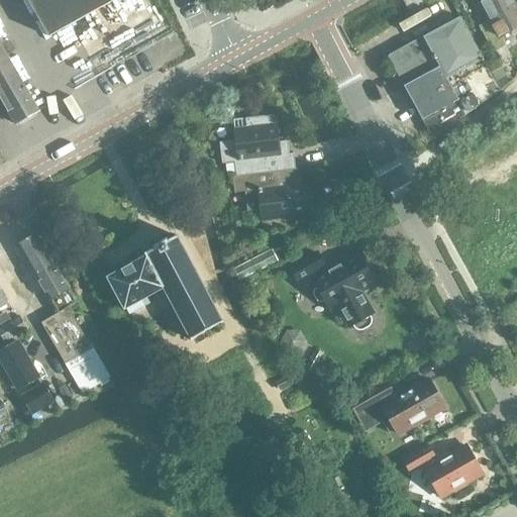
[(25,0),(46,38),(115,0),(25,0)]
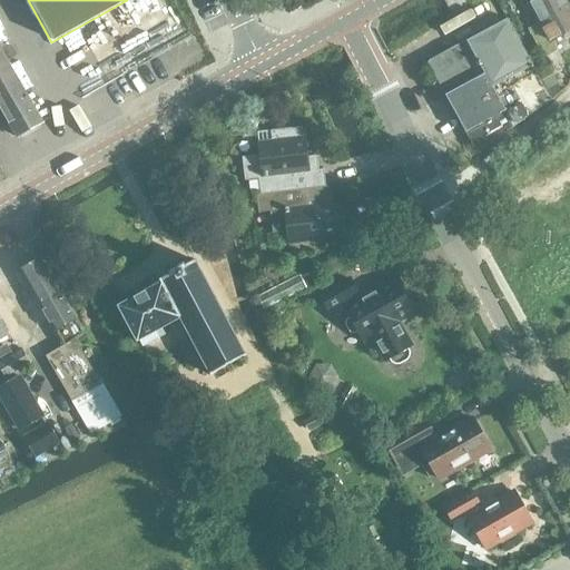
[(569,9),(564,0),(530,0),(527,2),(540,27),(528,33),(542,59),(557,50),(551,41),(569,30),(569,9)]
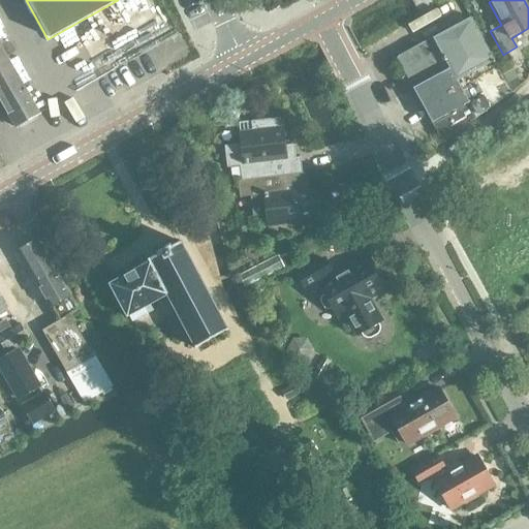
[(510,93),(469,18),(396,58),(404,74),(401,79),(406,89),(412,89),(442,143),(510,93)]
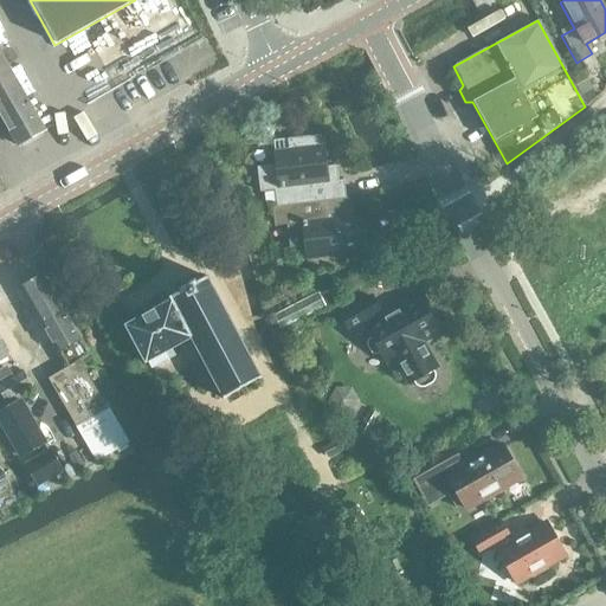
[(0,115),(18,147),(44,130),(7,65),(18,60),(12,51),(1,56),(0,53),(0,115)]
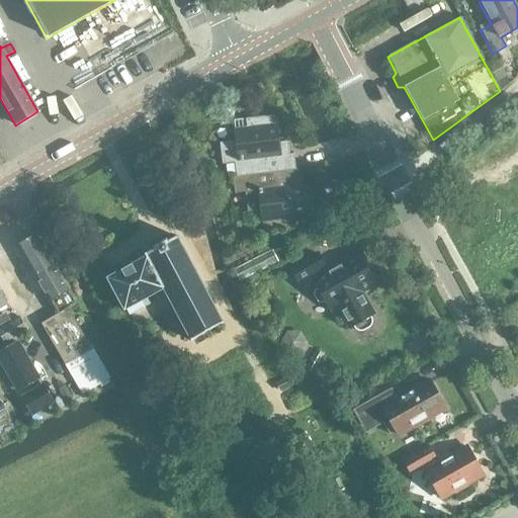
[(498,60),(489,65),(498,82),(507,77),(498,60)]
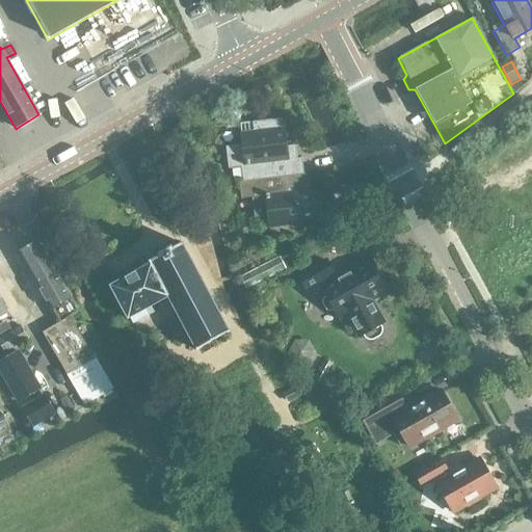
[(238,124),(239,132),(241,144),(224,145),(227,169),(240,167),(241,181),(238,181),(238,182),(308,175),(308,174),(303,174),(301,159),(297,159),(295,145),(286,147),(284,127),(278,127),(277,118),(238,124)]
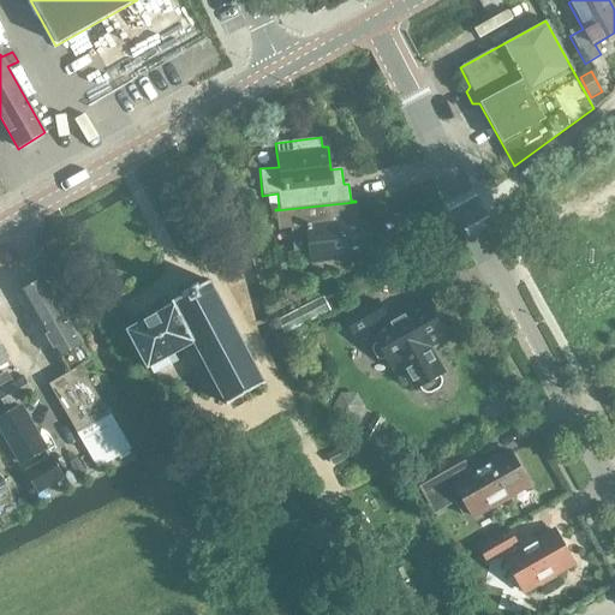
[(358,219),(356,202),(275,210),(278,230),(291,228),(294,251),(308,250),(310,264),(311,264),(312,274),(350,270),(347,260),(371,257),(368,218),(358,219)]
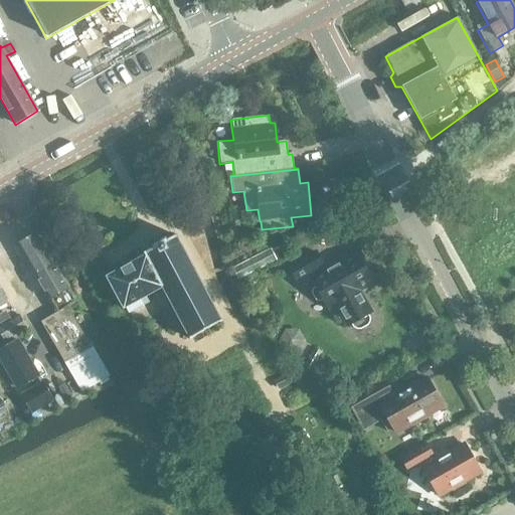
[(40,322),(81,392),(108,376),(67,308),(74,303),(35,232),(17,244),(56,313),(40,322)]
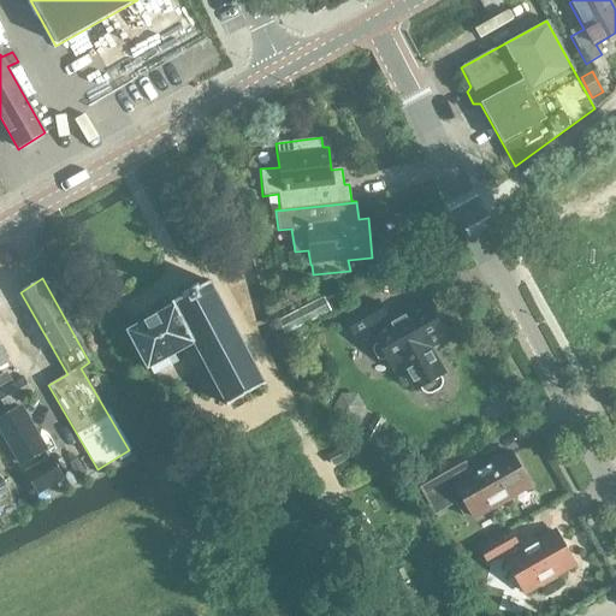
[(193,344),(205,367),(193,373),(207,401),(219,395),(225,406),(265,383),(211,280),(191,291),(170,302),(172,306),(193,344)]
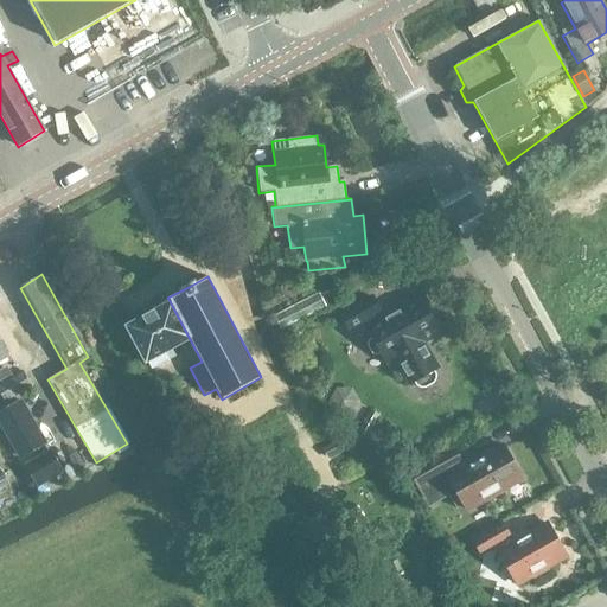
[(286,323),(328,304),(323,292),(280,311),(286,323)]
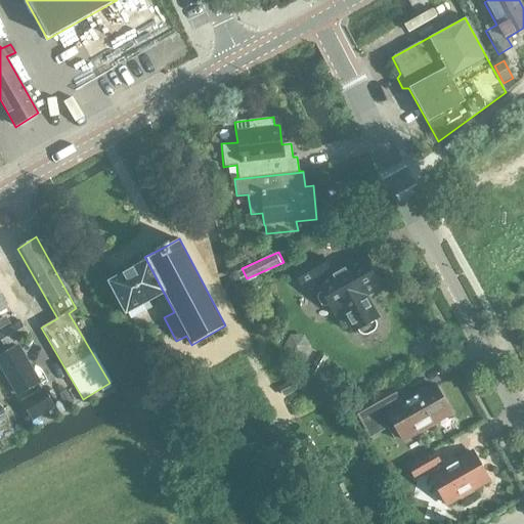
[(367,335),(374,332),(376,328),(376,323),(374,319),(378,317),(365,296),(379,289),(361,257),(331,274),(320,257),(294,271),(303,287),(314,279),(321,292),(318,293),(317,296),(317,299),(320,305),(323,306),(326,307),(329,305),(334,314),(341,310),(353,332),(357,330),(359,333),(363,335),(367,335)]
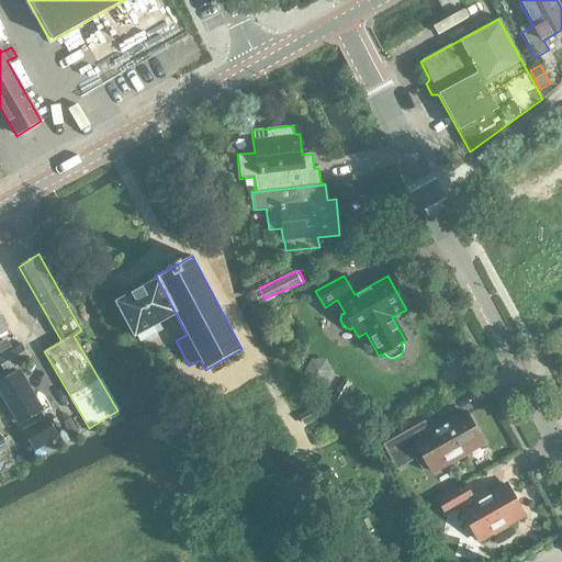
[(115,302),(135,337),(136,336),(139,343),(163,330),(159,324),(176,314),(157,279),(115,302)]
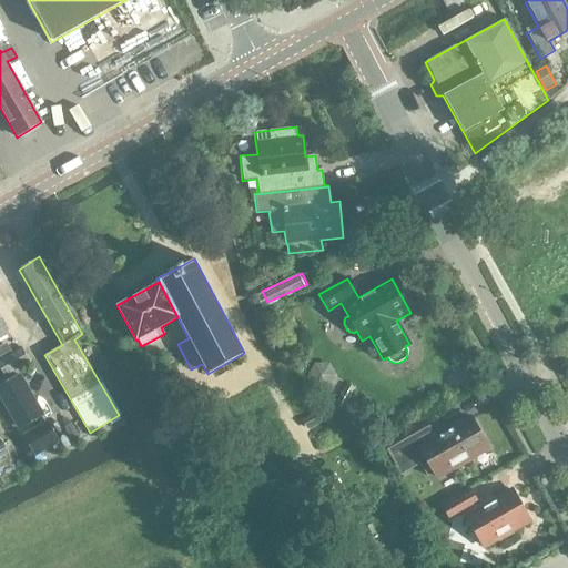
[(0,365),(4,374),(31,359),(22,343),(0,355),(0,365)]
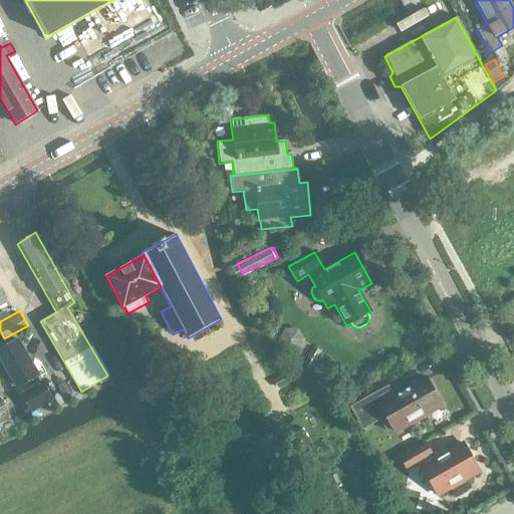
[(19,336),(0,346),(0,360),(16,390),(41,375),(19,336)]
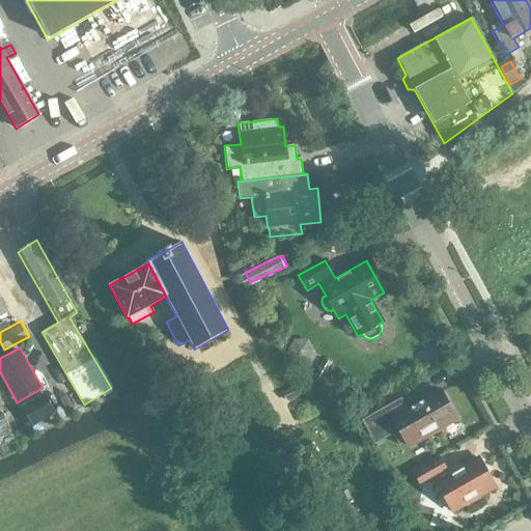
[(456,419),(440,390),(402,412),(399,408),(403,406),(396,393),(359,414),(372,438),(395,424),(408,447),(423,438),(424,440),(439,431),(438,429),(456,419)]
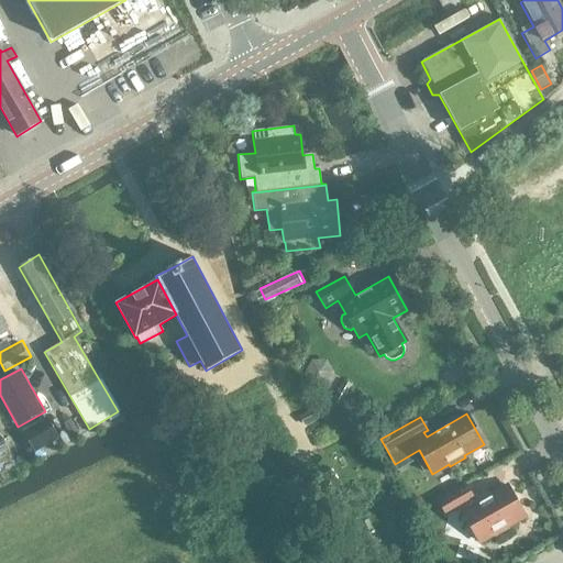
[(31,454),(56,440),(45,420),(21,433),(31,454)]
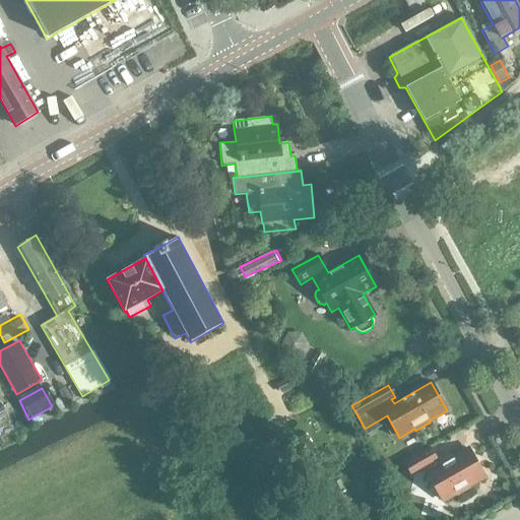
[(484,477),(468,449),(438,466),(436,462),(437,461),(430,449),(405,463),(412,475),(426,467),(429,472),(427,473),(434,486),(432,488),(433,491),(436,497),(438,499),(441,498),(443,501),(455,494),(457,496),(469,489),(468,486),(484,477)]
